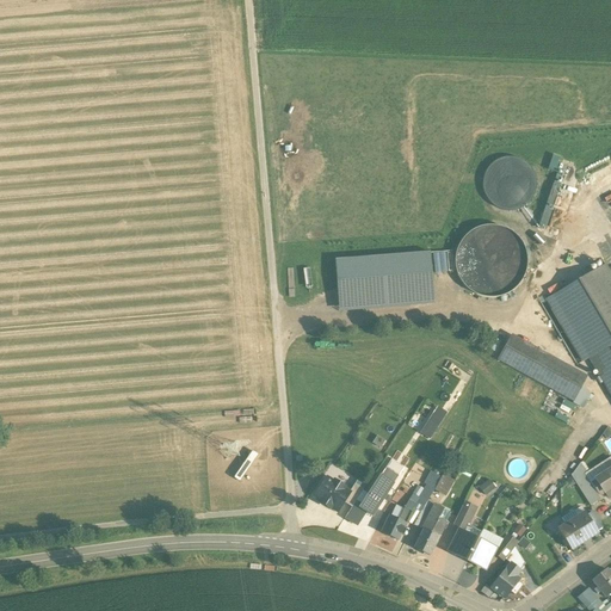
[(557,170),(562,154),(554,152),(549,166),(557,170)]
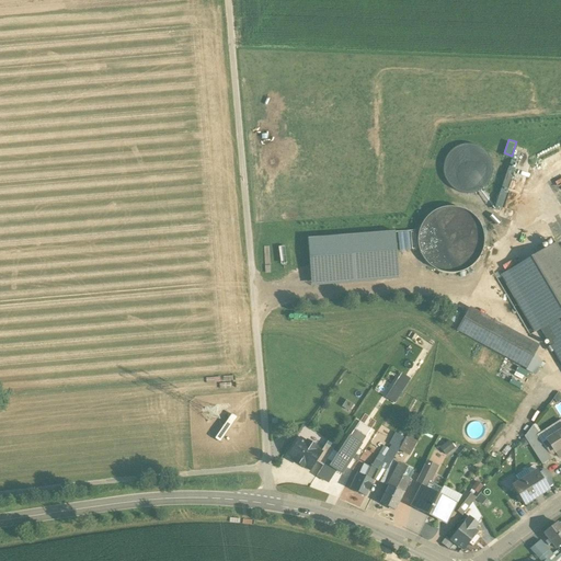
[(451,161),(457,190),(488,185),(481,150),(460,155),(461,160),(451,161)]
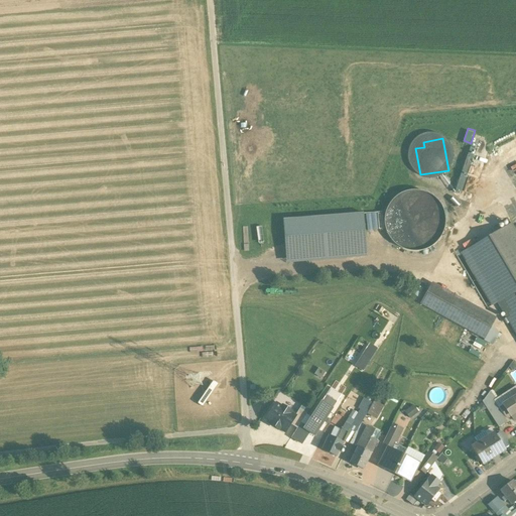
[(470,141),(458,189),(465,191),(477,143),(470,141)]
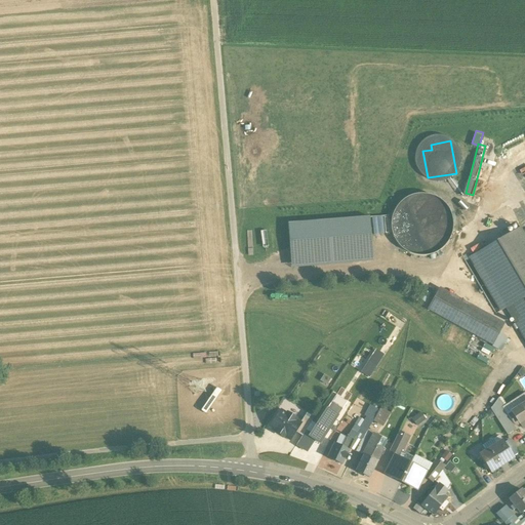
[(450,237),(452,226),(450,213),(443,203),(434,197),(421,195),(409,197),(400,204),(393,214),(391,226),(393,238),(400,247),(410,254),(421,256),(434,254),(444,247),(450,237)]
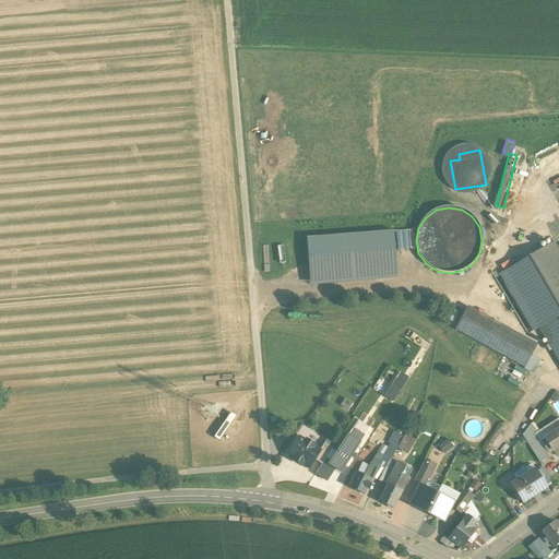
[(395,225),(308,230),(311,280),(399,274),(395,225)]
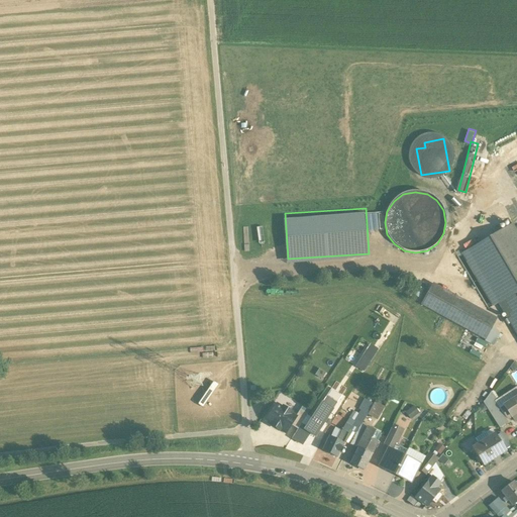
[(516,232),(512,224),(461,253),(493,307),(498,304),(516,292),(516,232)]
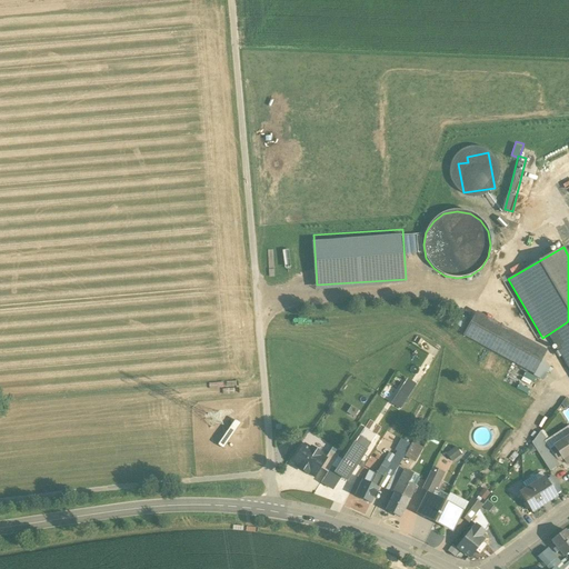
[(542,359),(472,320),(463,337),(533,375),(537,368),(542,359)]
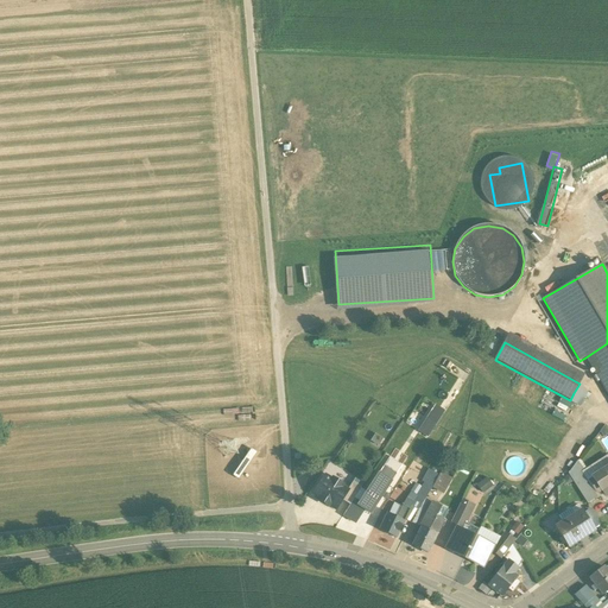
[(607,343),(586,358),(607,394),(607,343)]
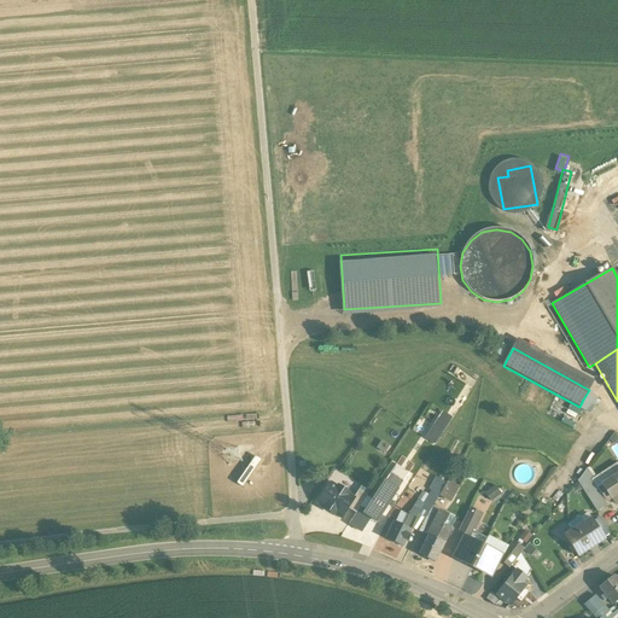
[(593,404),(583,400),(579,407),(589,413),(593,404)]
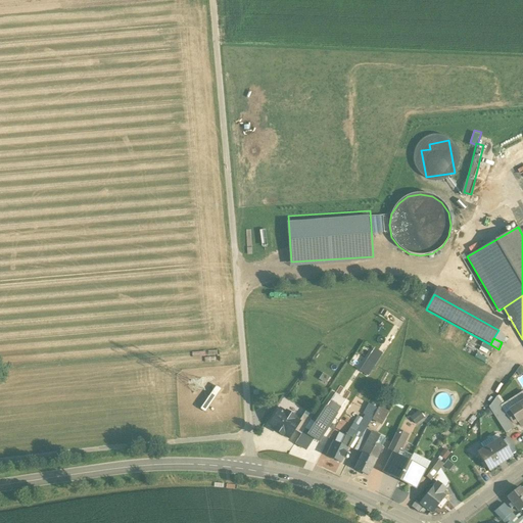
[(369,375),(384,350),(374,345),(360,369),(369,375)]
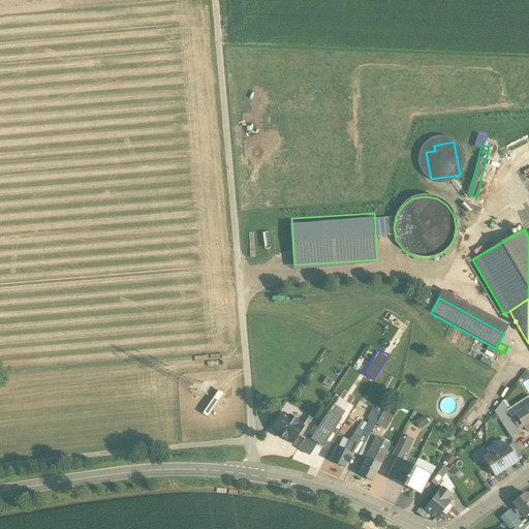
[(519,433),(505,412),(507,411),(501,402),(494,412),(510,438),(519,433)]
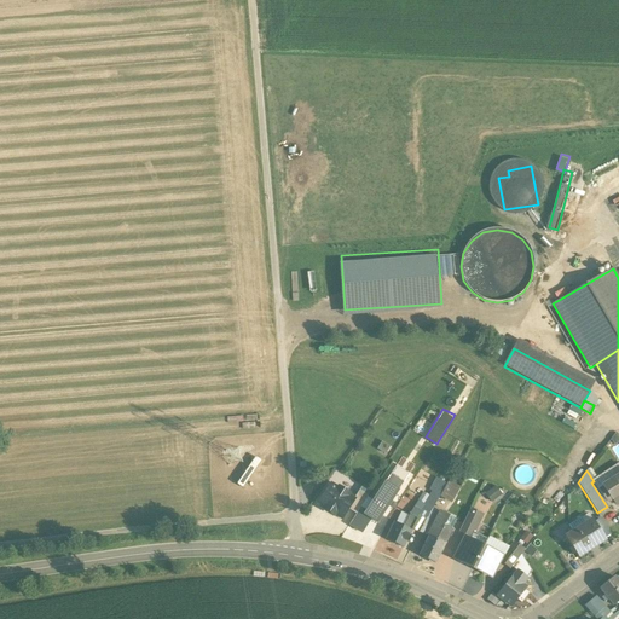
[(618,475),(600,489),(608,502),(613,498),(618,493),(618,475)]
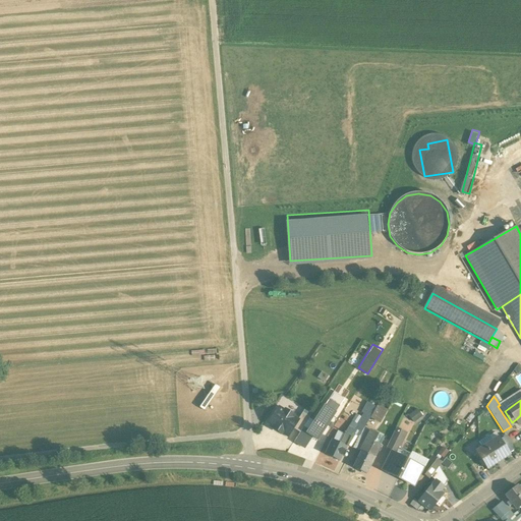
[(324,405),(308,430),(305,435),(311,439),(317,442),(336,413),(324,405)]
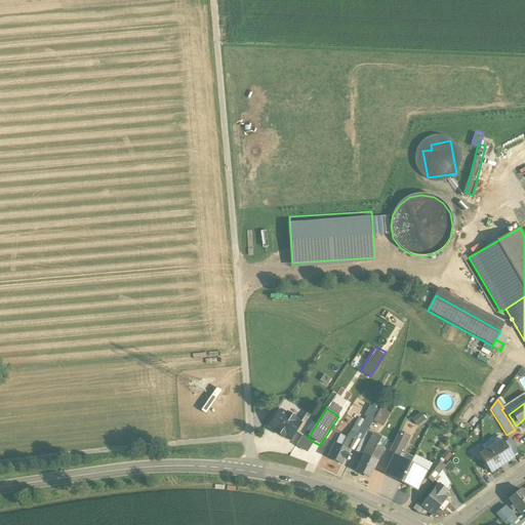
[(412,416),(418,423),(428,417),(421,409),(412,416)]
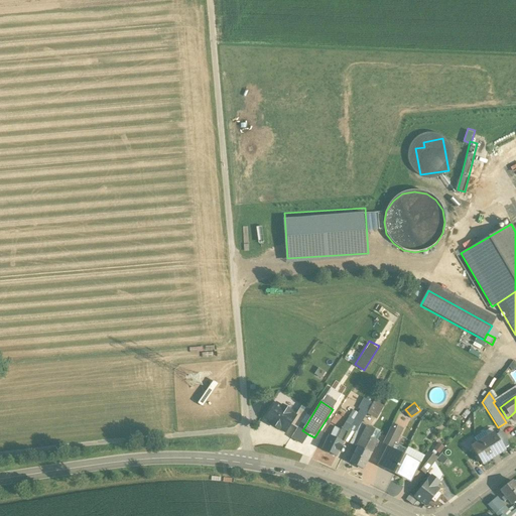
[(281,408),(275,404),(265,419),(272,423),(271,425),(278,430),(279,428),(285,432),(290,424),(295,417),(294,416),(289,413),(290,411),(282,406),(281,408)]
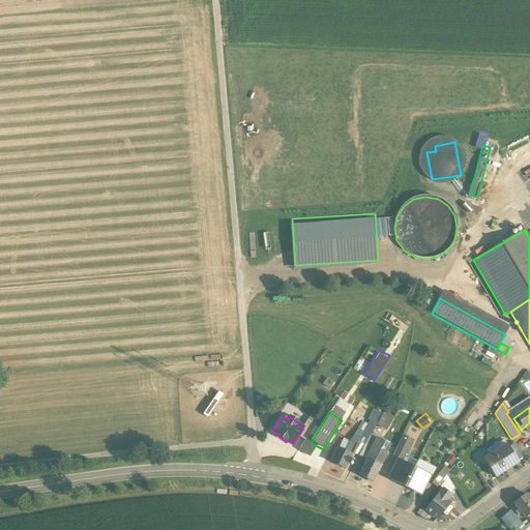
[(388,422),(381,433),(391,438),(400,423),(390,418),(388,422)]
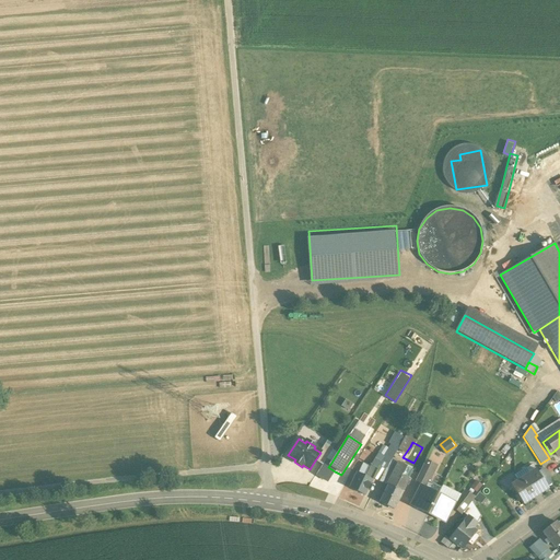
[(333,450),(325,444),(319,452),(321,453),(315,461),(323,466),(326,459),(333,450)]
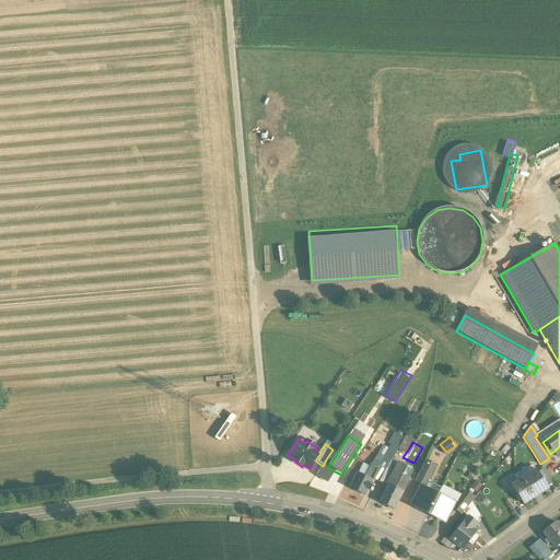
[(397,450),(391,446),(383,457),(392,461),(397,450)]
